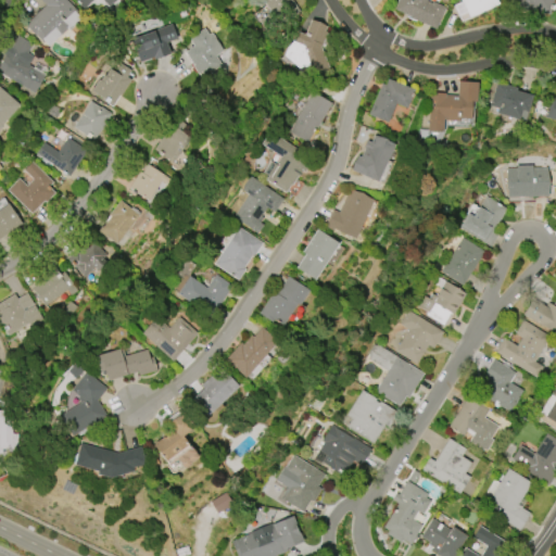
[(25,24),(46,5),(40,0),(66,0),(77,11),(75,13),(81,20),(68,30),(66,29),(48,47),(43,42),(42,43),(25,24)]
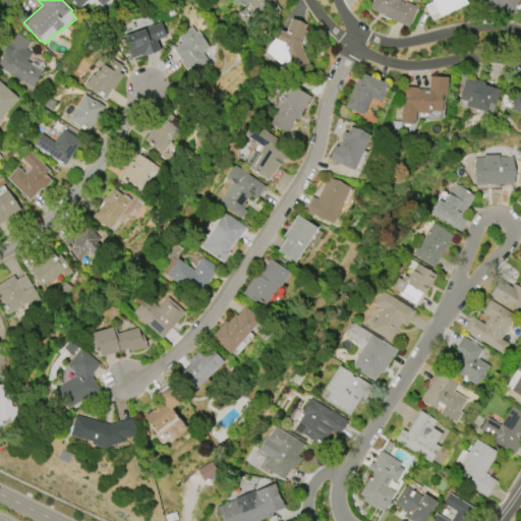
[(70,0),(108,0),(102,7),(95,0),(87,0),(78,8),(70,0)]
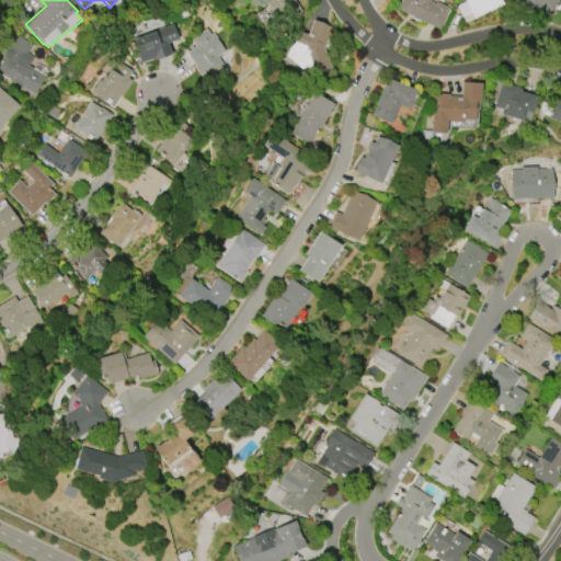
[(295,0),(302,12),(270,33),(262,21),(273,14),(264,0),(295,0)]
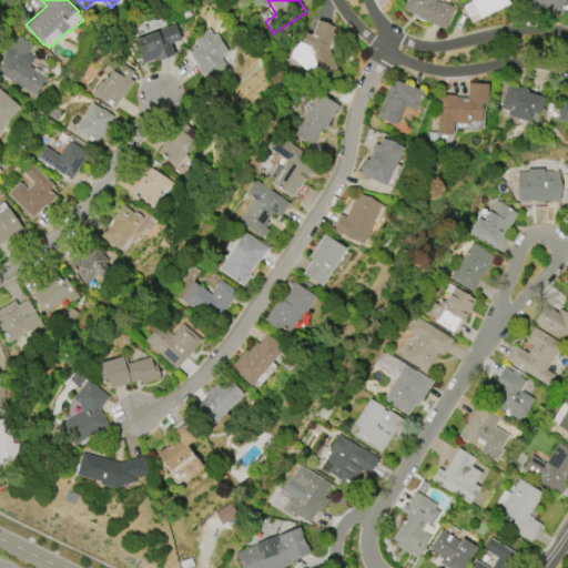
[(445,30),(418,18),(418,17),(403,10),(407,0),(436,0),(436,1),(440,3),(442,2),(455,8),(445,30)]
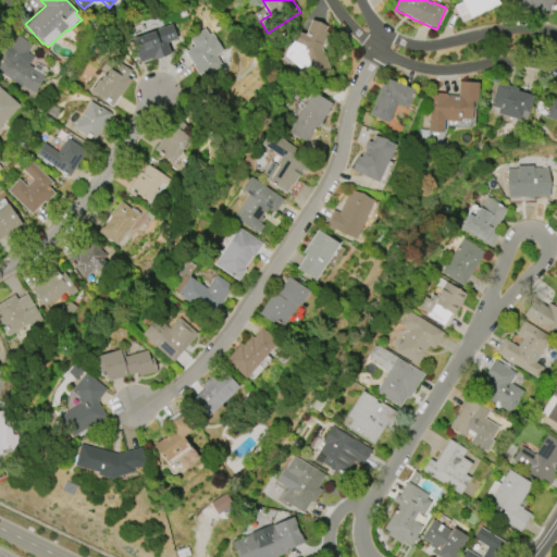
[(496,0),(498,4),(470,17),(461,0),(496,0)]
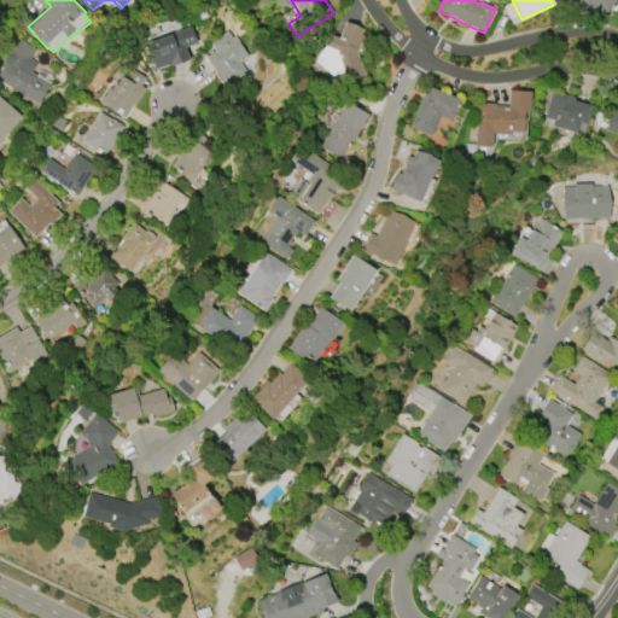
[(570,0),(614,0),(611,16),(594,11),(594,13),(569,7),(570,0)]
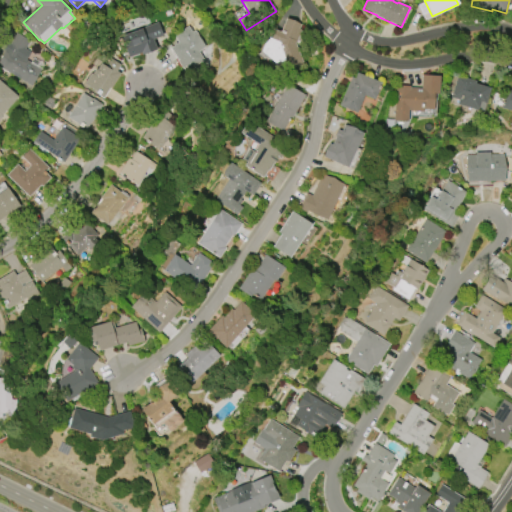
[(275,30),(281,32),(287,19),(301,25),(298,32),(301,34),(297,45),(304,64),(292,69),(291,66),(282,71),(262,51),(267,40),(269,41),(270,38),(271,38),(275,30)]
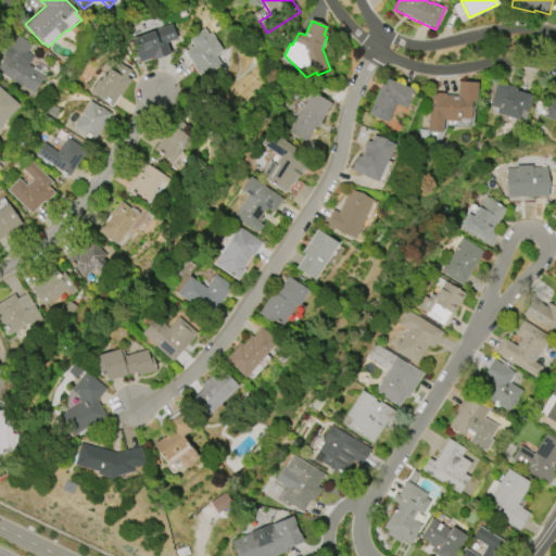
[(172,25),(177,39),(166,43),(169,52),(149,60),(148,57),(139,60),(131,39),(172,25)]
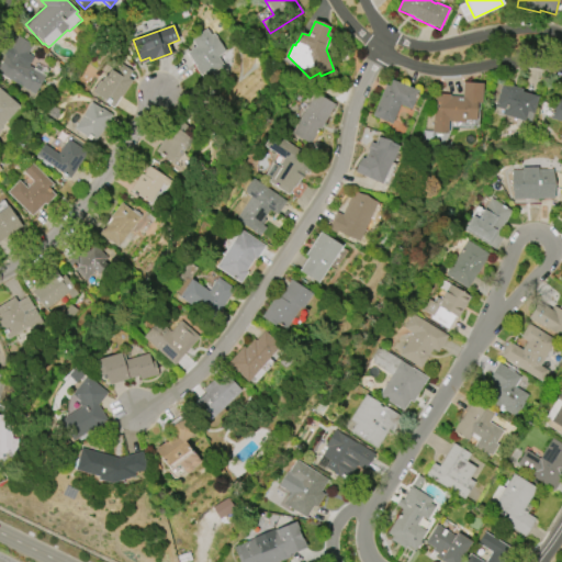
[(35,94),(0,72),(0,67),(9,54),(19,36),(34,45),(23,63),(46,76),(35,94)]
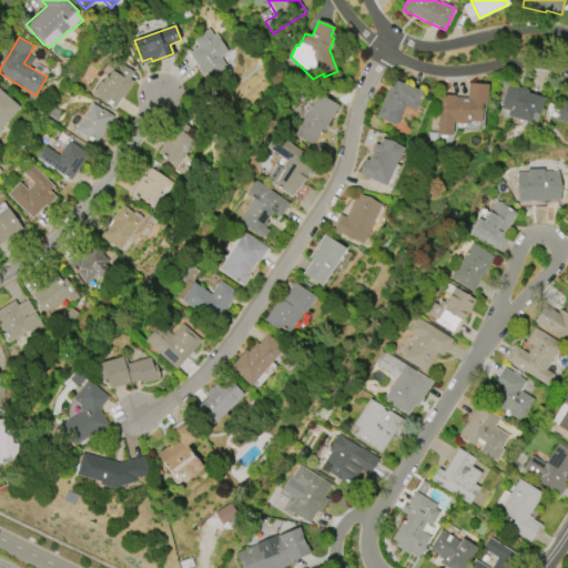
[(190,54),(210,40),(227,67),(208,80),(205,77),(204,78),(199,67),(190,54)]
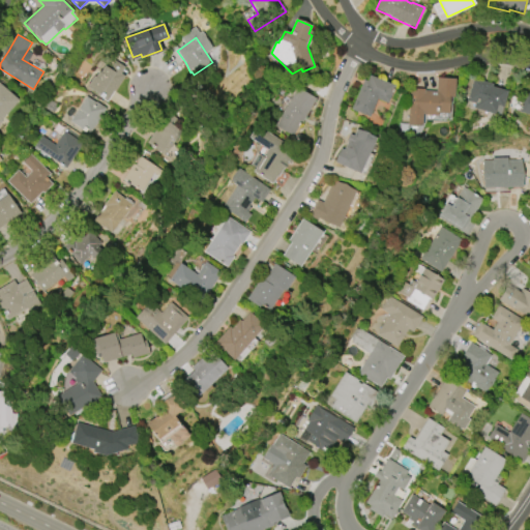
[(125,77),(115,92),(114,91),(113,92),(108,100),(97,93),(88,86),(94,77),(95,77),(99,71),(100,72),(106,66),(109,68),(115,60),(125,67),(121,74),(125,77)]
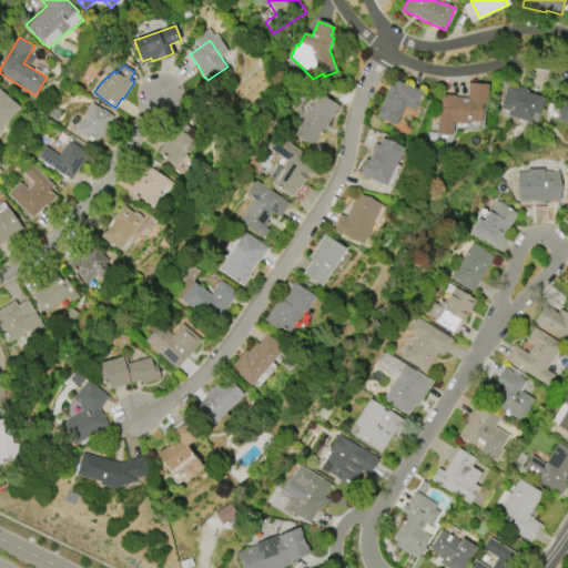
[(396,81),(423,92),(407,130),(377,117),(387,93),(391,85),(394,87),(396,81)]
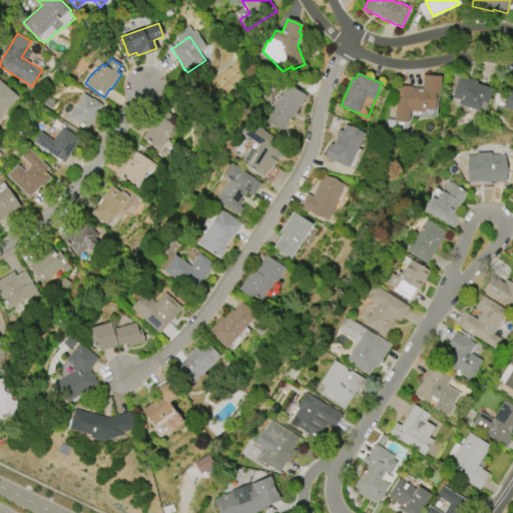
[(424,75),(441,76),(440,94),(435,94),(434,116),(423,115),(423,112),(412,112),(412,110),(410,110),(409,121),(395,120),(397,85),(412,86),(412,88),(423,88),(424,75)]
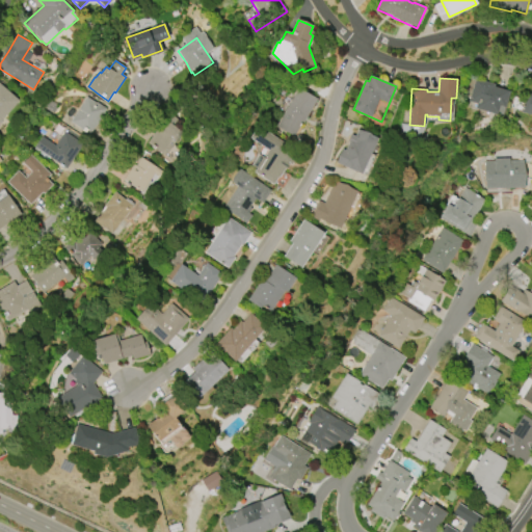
[(474,85),(476,79),(494,84),(496,85),(495,87),(510,91),(505,107),(504,107),(502,115),(497,113),(496,115),(487,112),(486,115),(477,112),(477,109),(476,109),(477,104),(469,102),(474,85)]
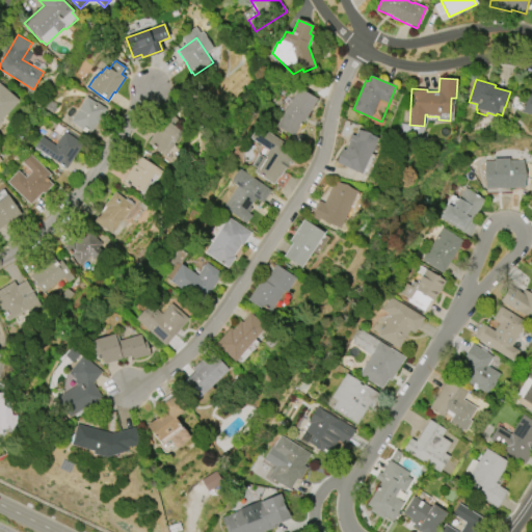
[(0,82),(12,95),(20,101),(0,123),(0,82)]
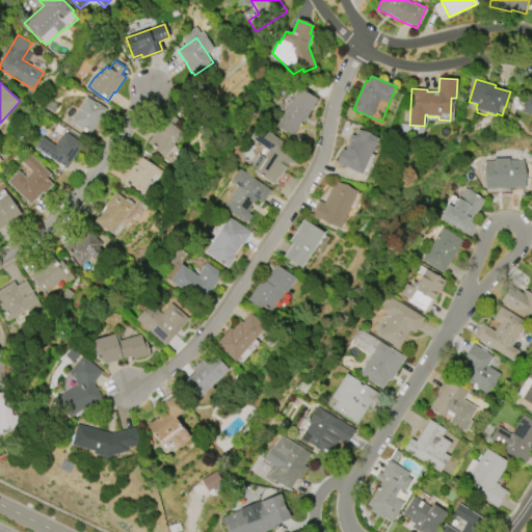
[(299,88),(318,99),(304,123),(302,122),(294,137),(276,127),(298,88),(299,88)]
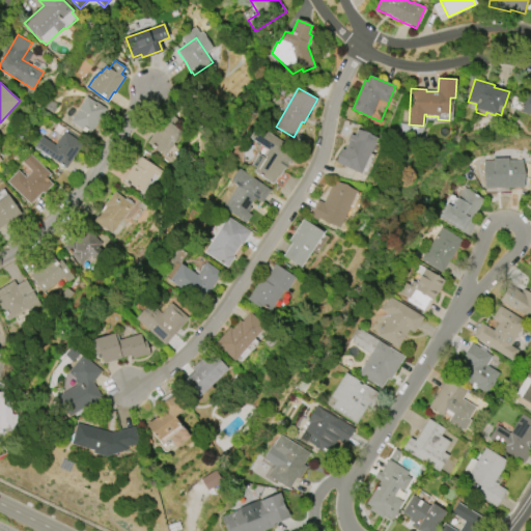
[(530,115),(521,112),(521,109),(510,106),(513,96),(524,100),(526,92),(530,93),(530,115)]
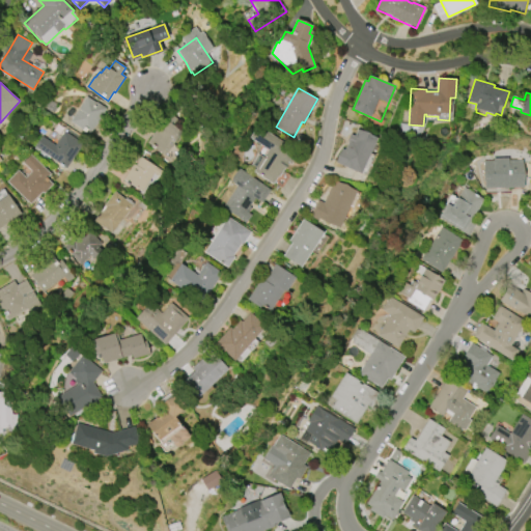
[(71,122),(86,96),(106,109),(101,117),(102,117),(96,126),(90,135),(71,122)]
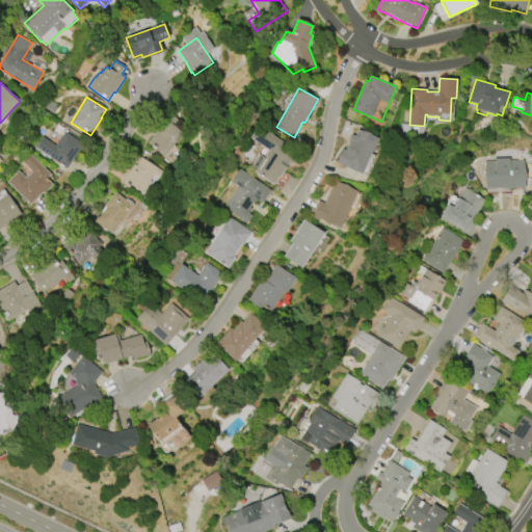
[(149,143),(165,120),(168,122),(173,115),(180,121),(177,126),(184,131),(166,156),(149,143)]
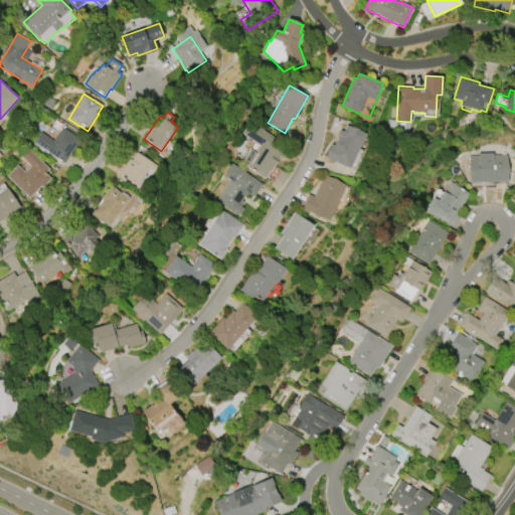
[(249,122),(290,149),(283,160),(280,158),(279,159),(280,160),(277,164),(270,172),(265,180),(246,167),(248,164),(243,160),(250,149),(255,153),(260,146),(241,133),(249,122)]
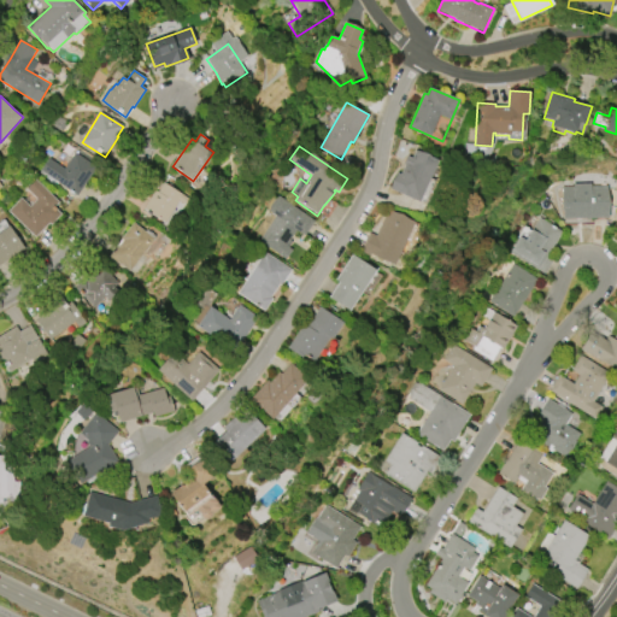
[(416,151),(439,162),(419,203),(389,189),(397,174),(400,175),(405,165),(404,165),(407,157),(412,159),(416,151)]
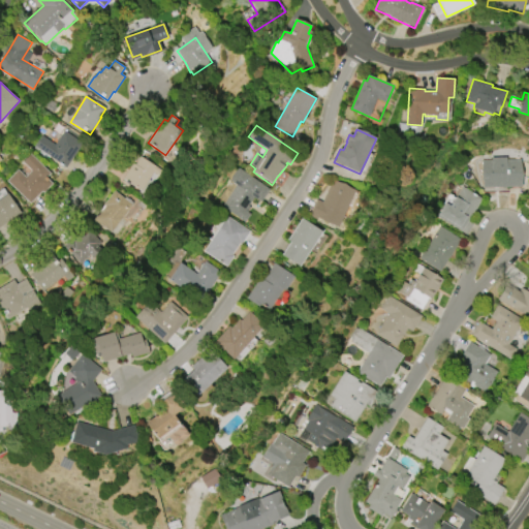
[(84,144),(66,168),(49,156),(65,131),(84,144)]
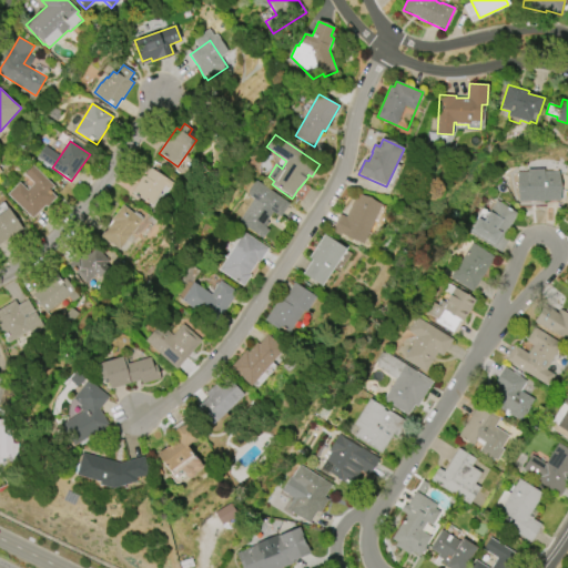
[(32,219),(8,194),(20,183),(28,191),(34,184),(24,174),(33,165),(54,186),(50,191),(57,198),(47,208),(46,205),(32,219)]
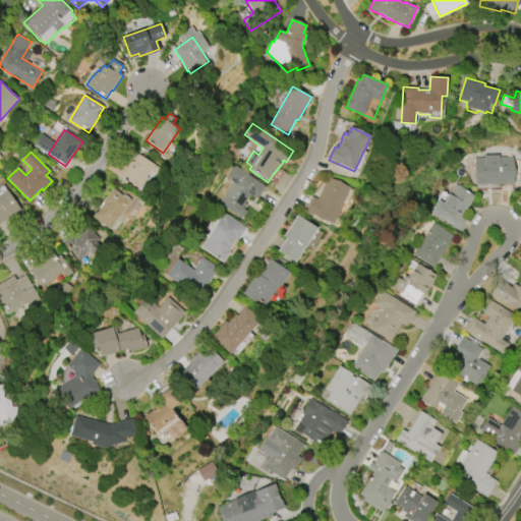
[(152,171),(140,188),(121,176),(131,161),(134,163),(139,155),(161,169),(158,174),(152,171)]
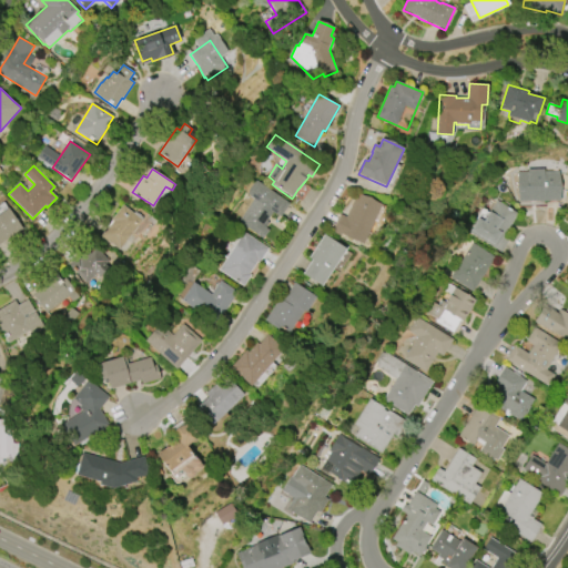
[(518,172),(559,172),(560,198),(558,198),(558,202),(518,202),(518,172)]
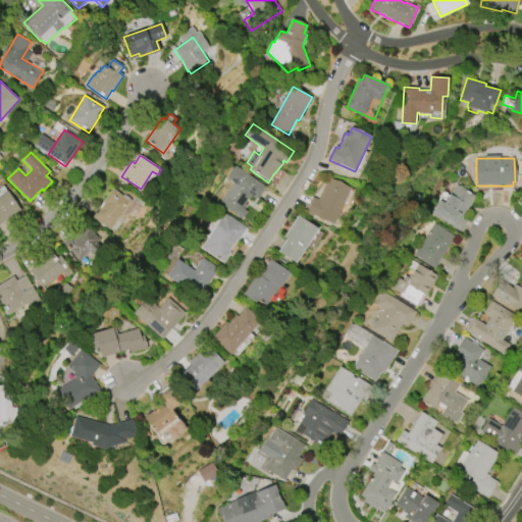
[(242,220),(219,204),(233,184),(227,178),(228,176),(227,175),(233,167),(235,168),(236,166),(266,188),(258,200),(251,195),(245,204),(247,205),(244,209),(248,212),(242,220)]
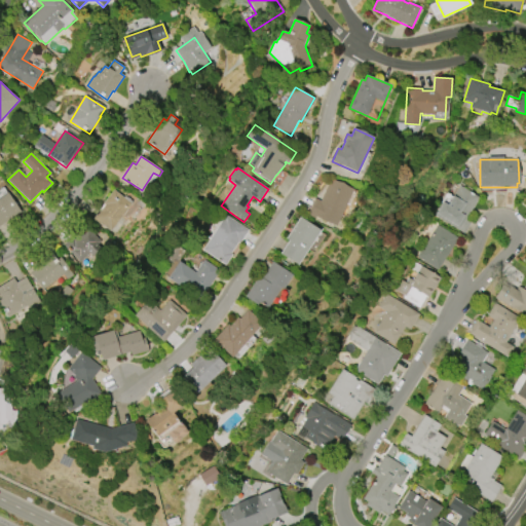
[(353,190),(336,226),(315,216),(314,219),(307,215),(314,198),(320,201),(331,179),(353,190)]
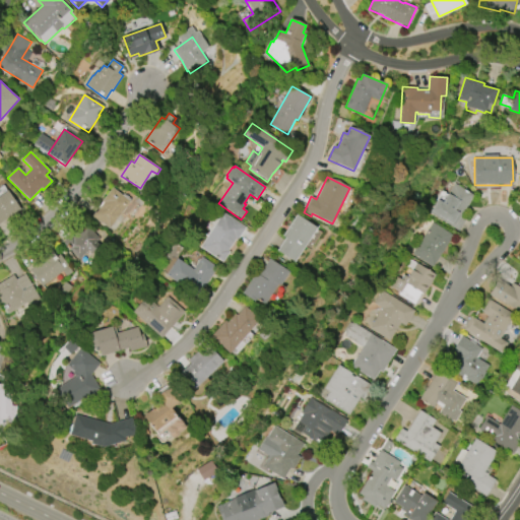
[(455,184),(474,195),(462,215),(467,218),(459,232),(431,213),(437,202),(439,199),(438,198),(441,192),(442,193),(444,191),(449,194),(455,184)]
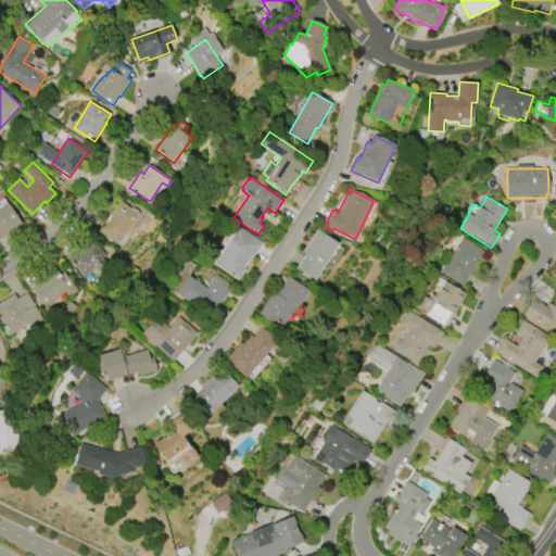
[(109,216),(121,201),(131,209),(134,207),(141,213),(140,216),(118,245),(100,231),(102,227),(103,228),(111,217),(109,216)]
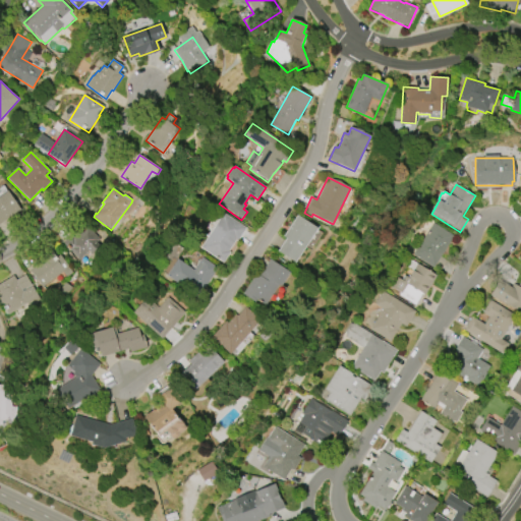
[(0,196),(8,191),(21,210),(0,224),(0,196)]
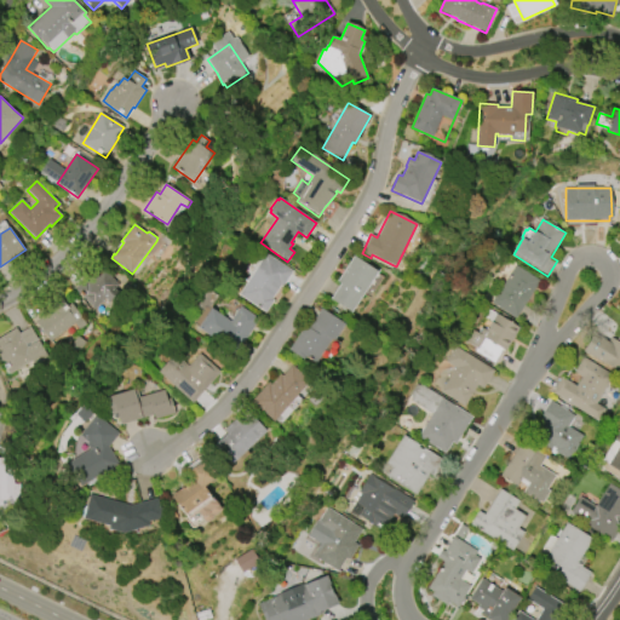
[(240,294),(267,253),(293,271),(282,287),(281,286),(273,299),(274,300),(267,313),(240,294)]
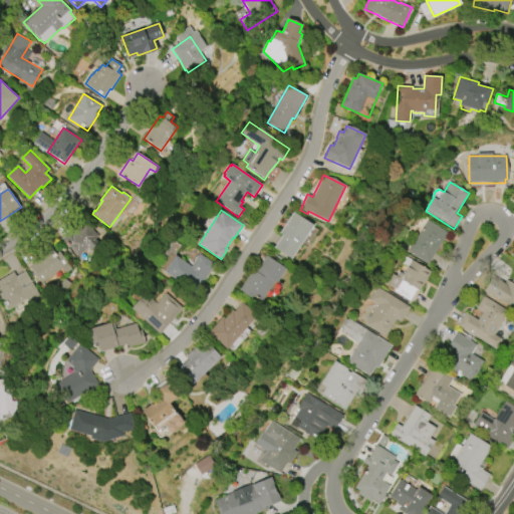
[(313,226),(291,259),(274,248),(282,235),(279,234),(293,213),(313,226)]
